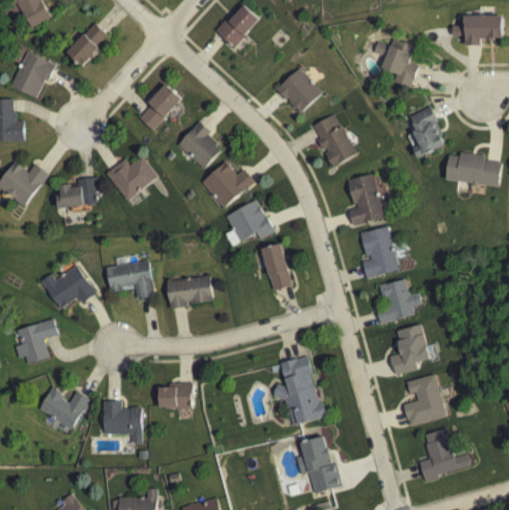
[(14,0),(29,28),(49,17),(40,0),(14,0)]
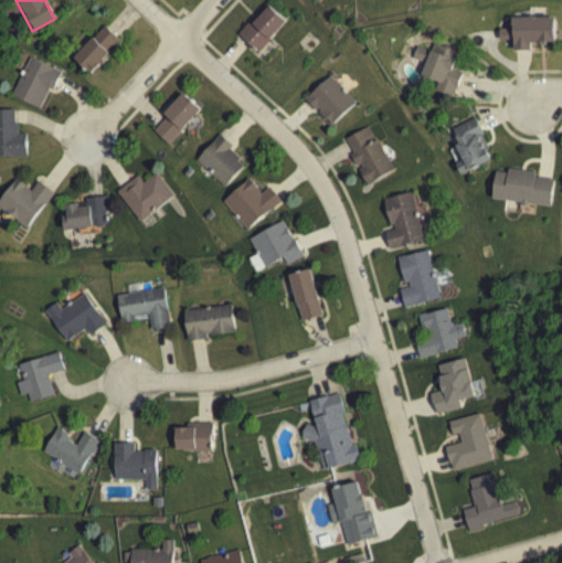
[(256,52),(286,22),(267,3),(237,33),(256,52)]
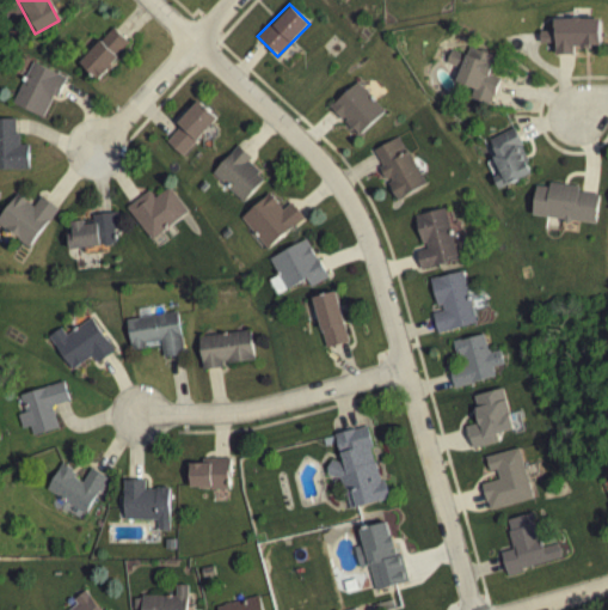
[(599,16),(553,16),(553,31),(539,31),(539,43),(553,43),(553,52),(599,52),(599,16)]
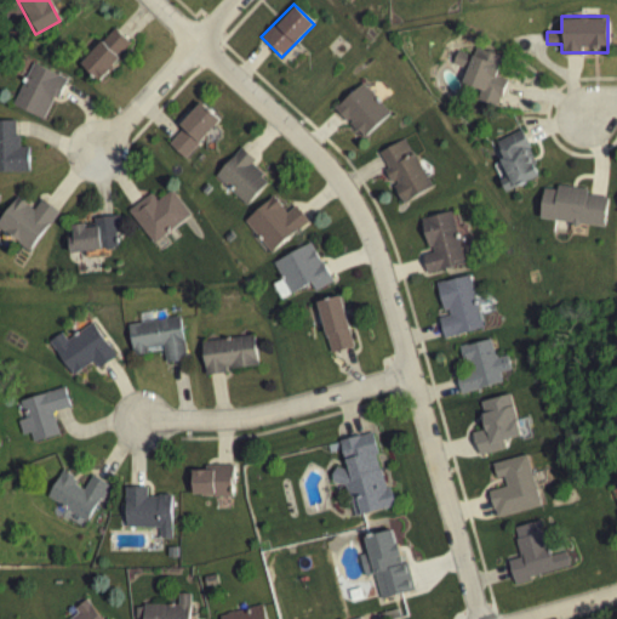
[(131,44),(113,27),(79,62),(96,80),(131,44)]
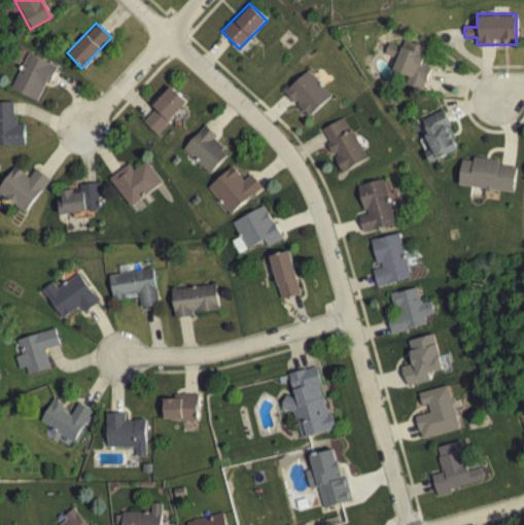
[(387,43),(383,55),(396,59),(392,70),(407,75),(404,83),(421,90),(429,67),(423,64),(428,48),(404,39),(400,47),(387,43)]
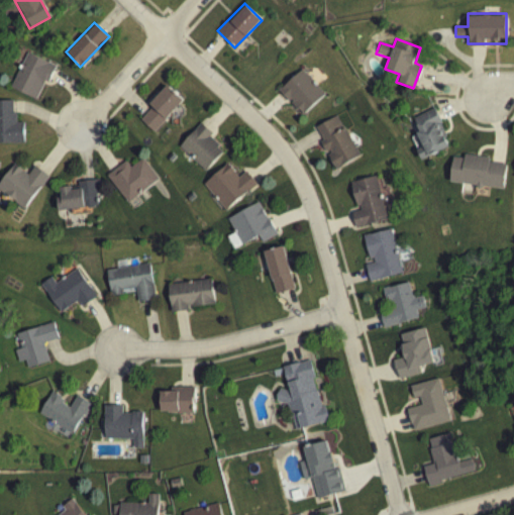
[(9,86),(38,100),(56,65),(26,50),(9,86)]
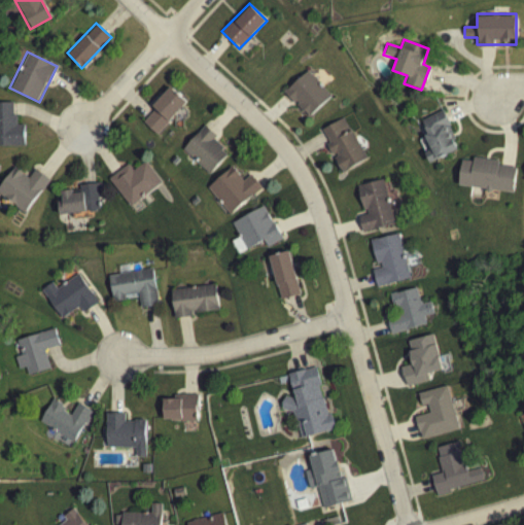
[(281,92),(307,117),(330,94),(305,68),(281,92)]
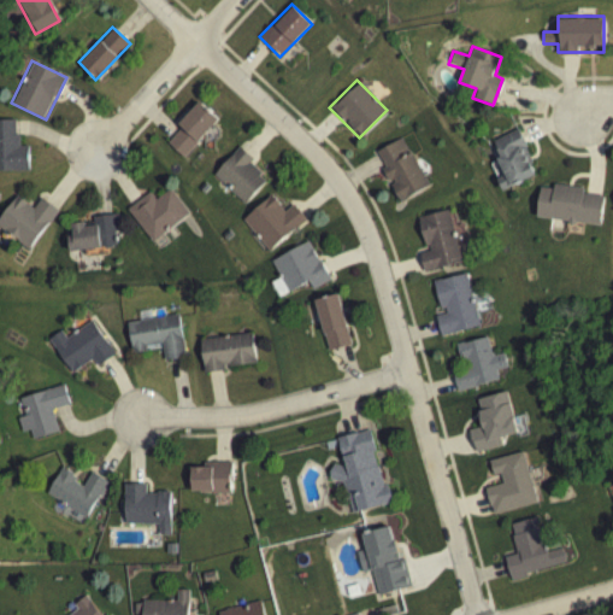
[(163,139),(181,157),(219,118),(200,100),(163,139)]
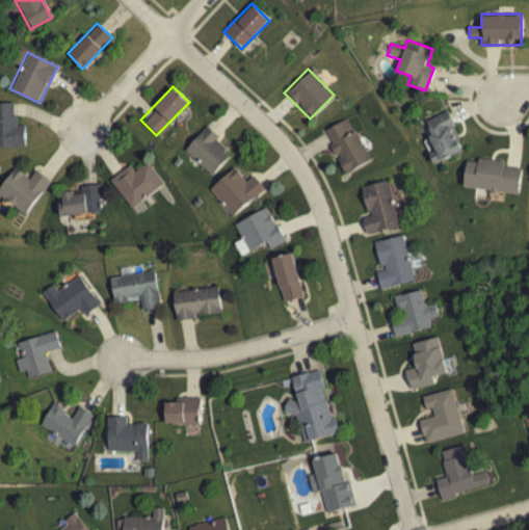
[(0,147),(24,147),(24,125),(14,125),(14,103),(0,103),(0,147)]
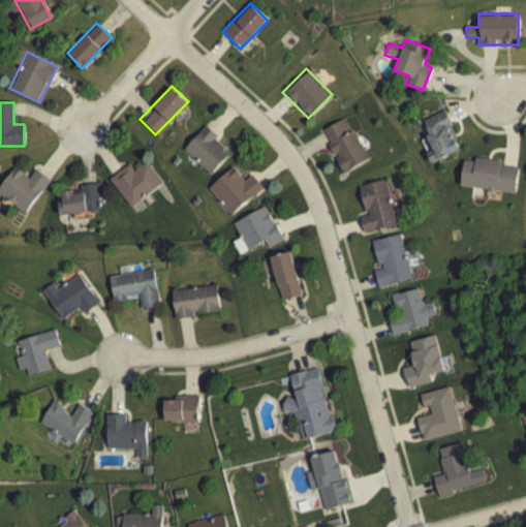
[(460,151),(445,110),(422,119),(428,135),(421,137),(429,161),(460,151)]
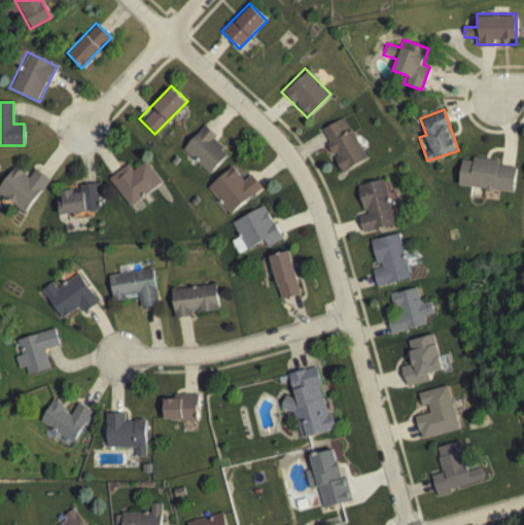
[(318,130),(340,172),(367,159),(345,116),(318,130)]
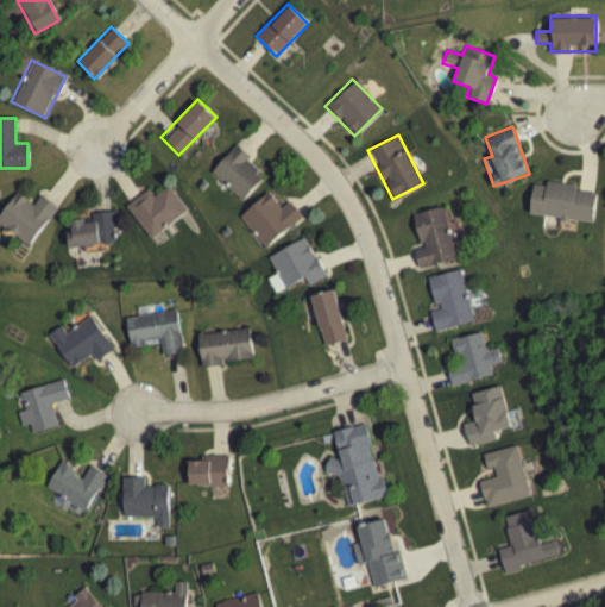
[(266,175),(237,144),(208,171),(239,202),(266,175)]
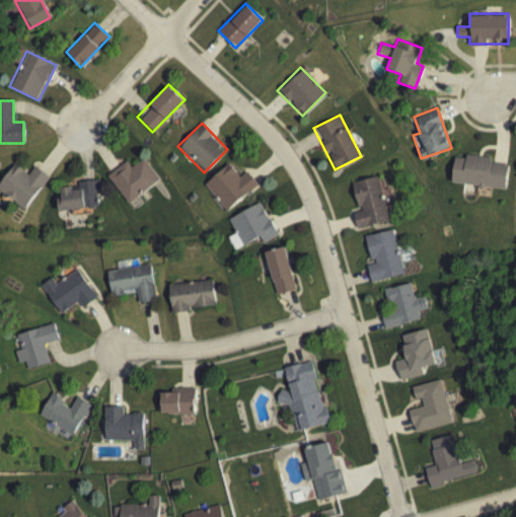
[(451,185),(505,189),(507,158),(454,154),(451,185)]
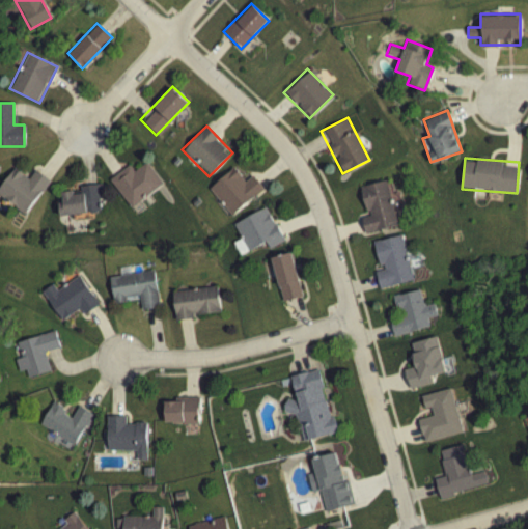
[(132,163),(110,177),(129,207),(163,185),(148,162),(136,170),(132,163)]
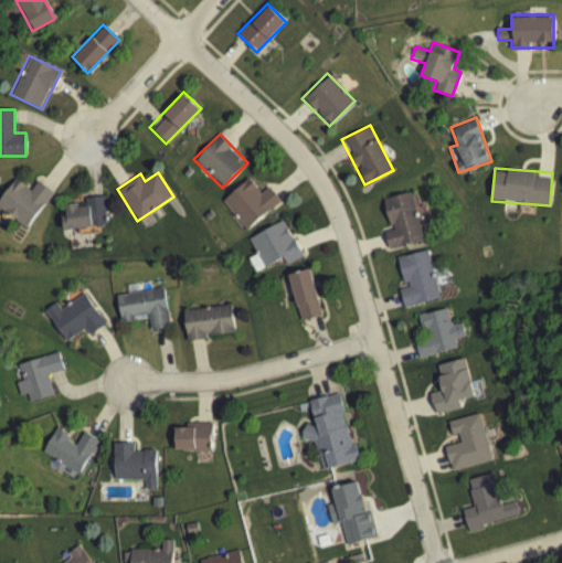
[(35,178),(29,187),(17,178),(0,201),(0,208),(28,229),(54,191),(35,178)]
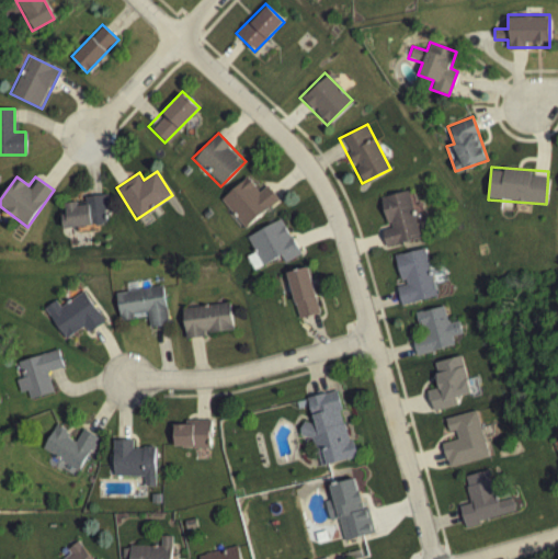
[(279,200),(265,183),(258,190),(247,177),(218,198),(241,229),(279,200)]
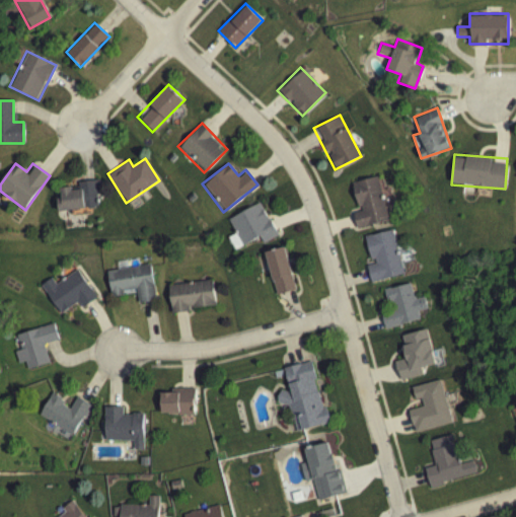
[(351,182),(358,208),(351,210),(356,228),(390,219),(379,175),(351,182)]
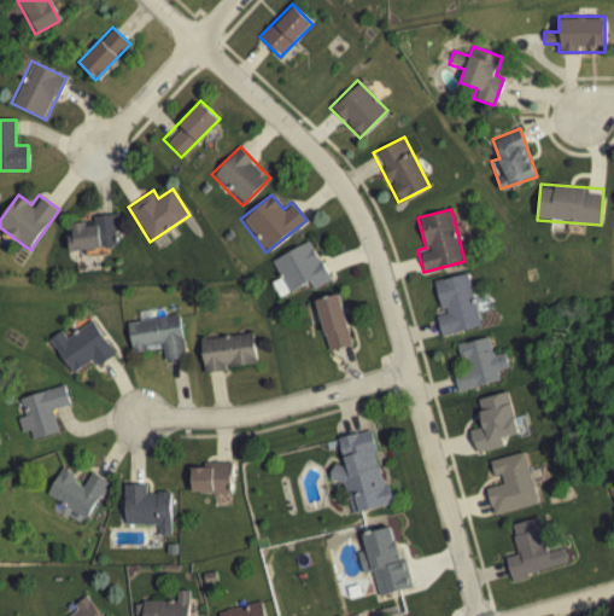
[(123,245),(120,214),(65,221),(70,251),(123,245)]
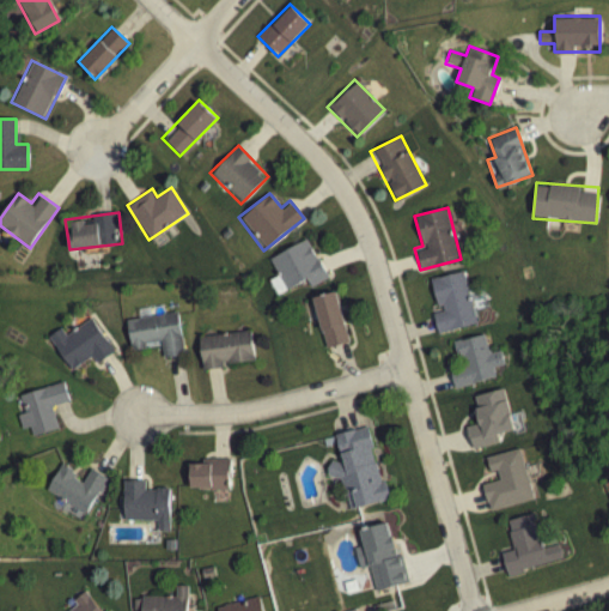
[(306,237),(269,259),(278,273),(269,279),(276,294),(302,279),(306,289),(328,277),(306,237)]
